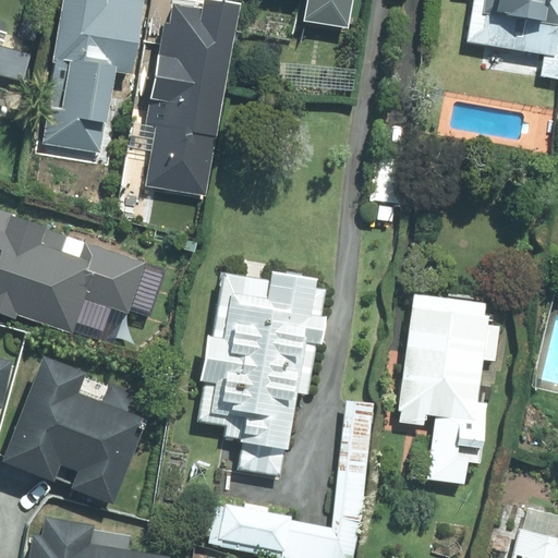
[(61,0),(45,153),(105,160),(116,70),(138,73),(146,0),(61,0)]
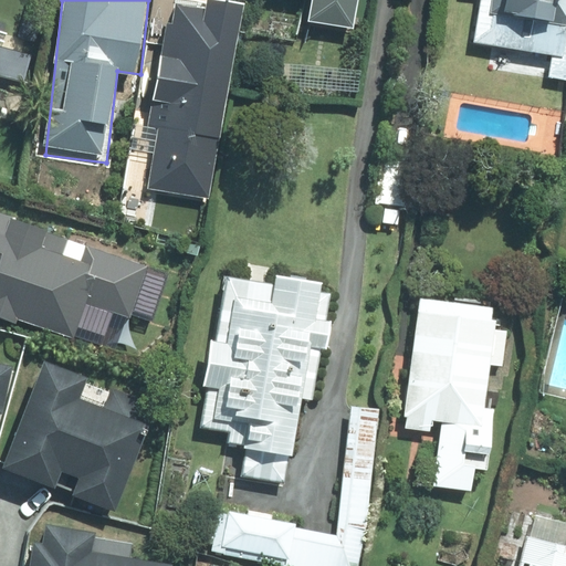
[(154,0),(147,41),(164,44),(155,97),(163,98),(148,185),(210,195),(242,0),(154,0)]
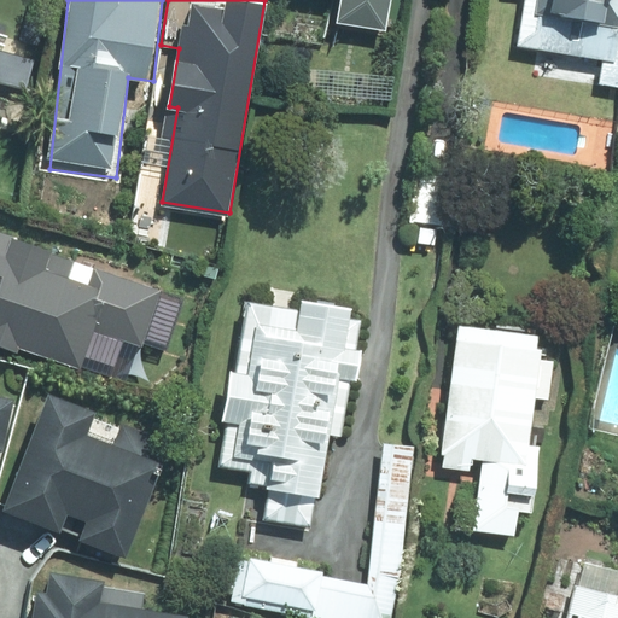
[(343,0),(342,23),(390,28),(392,0),(343,0)]
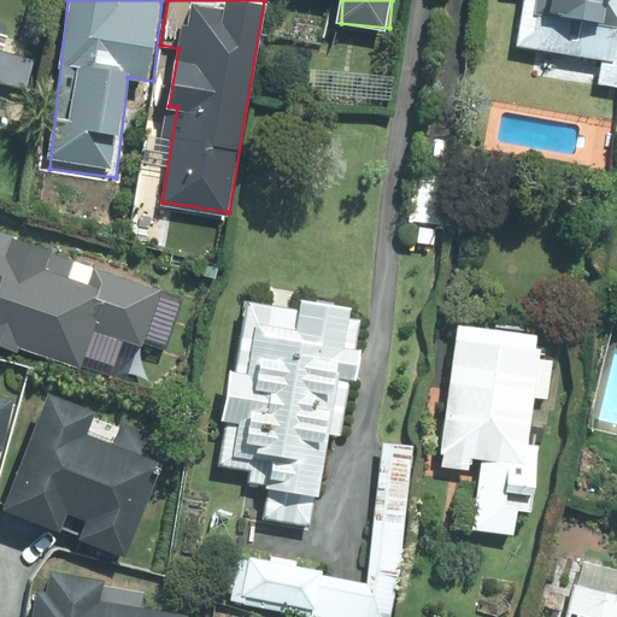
[(616,0),(521,0),(516,48),(600,58),(598,82),(616,83),(616,0)]
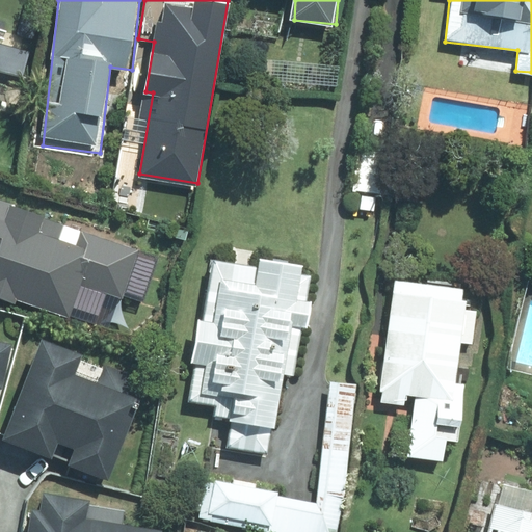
[(0,41),(0,68),(22,74),(29,48),(0,41)]
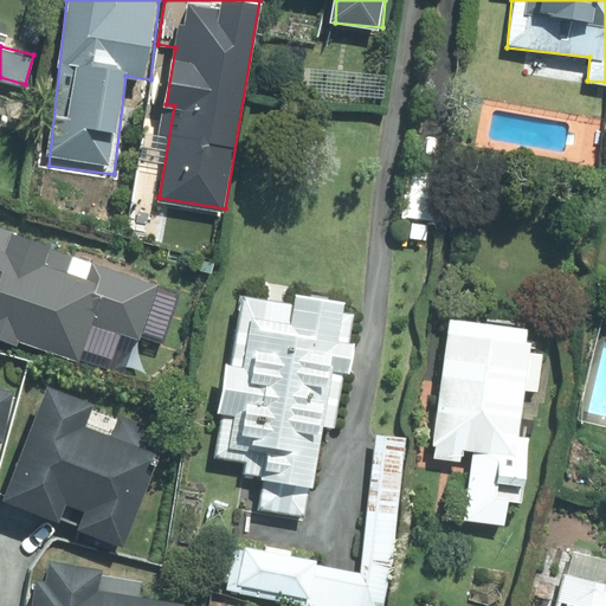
[(411,234),(431,237),(433,216),(444,217),(449,168),(410,165),(405,213),(413,214),(411,234)]
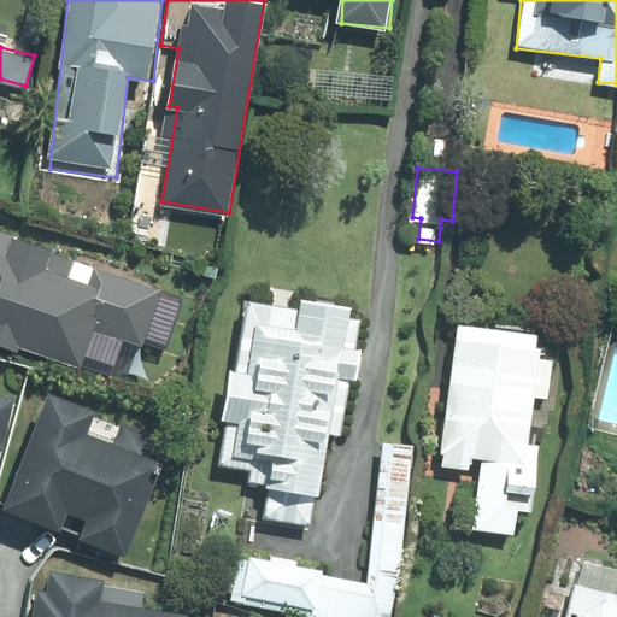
[(0,227),(0,338),(82,368),(97,325),(141,342),(160,286),(0,227)]
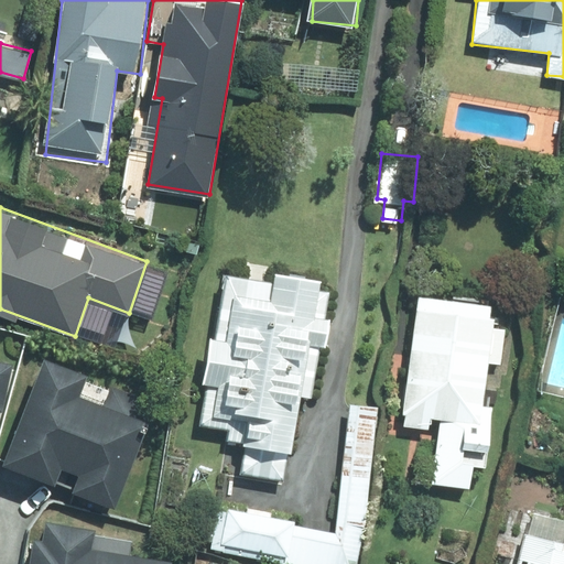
[(203,423),(230,425),(228,442),(241,443),(238,475),(286,478),(289,451),(297,451),(302,397),(313,398),(317,344),(326,344),(331,290),(322,289),(324,273),(225,264),(219,332),(210,331),(203,423)]
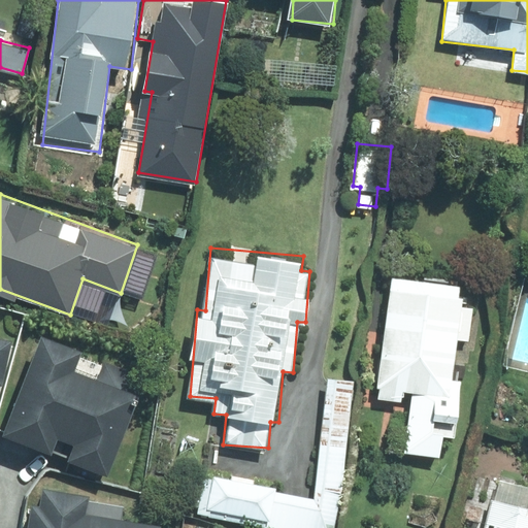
[(463,306),(465,283),(391,276),(382,397),(410,399),(406,453),(444,456),(447,428),(435,427),(436,411),(459,414),(461,378),(451,377),(453,339),(472,341),(474,307),(463,306)]
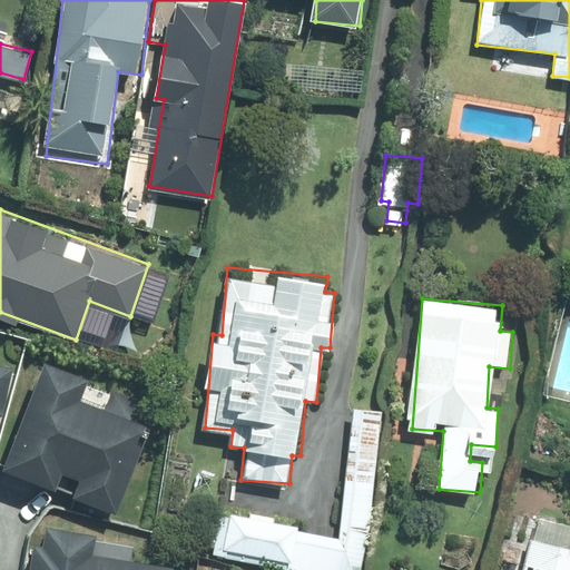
[(48,355),(9,464),(59,483),(64,471),(79,477),(74,493),(117,509),(149,420),(130,412),(135,400),(85,382),(89,371),(48,355)]
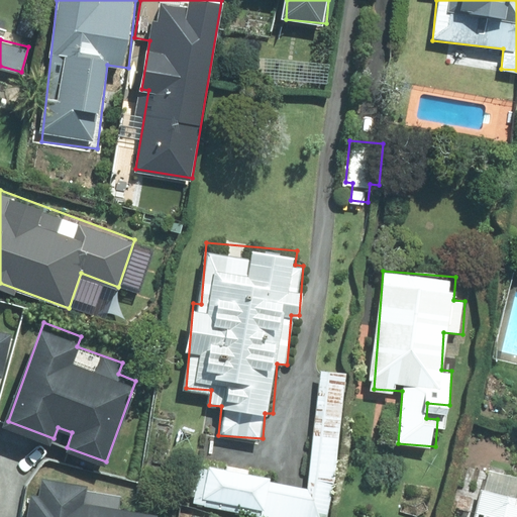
[(0,386),(2,373),(8,374),(15,329),(0,326),(0,386)]
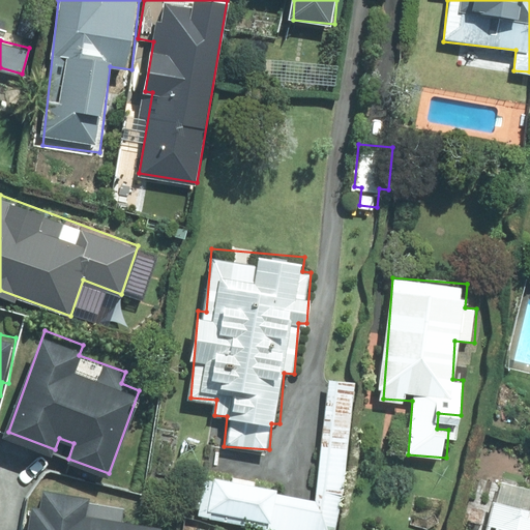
[(344,491),(354,381),(327,378),(317,489),(344,491)]
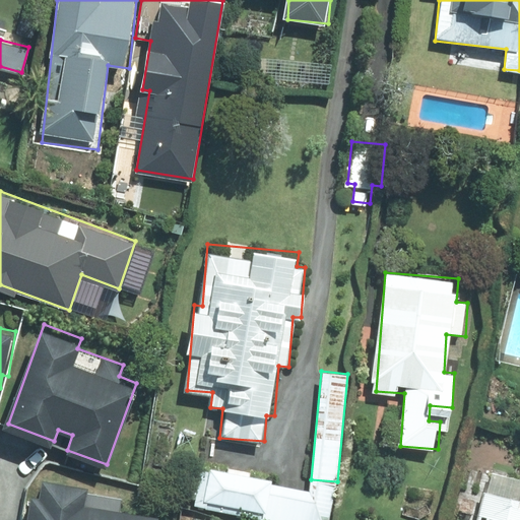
[(519,519),(519,475),(470,463),(458,507),(475,512),(473,519),(519,519)]
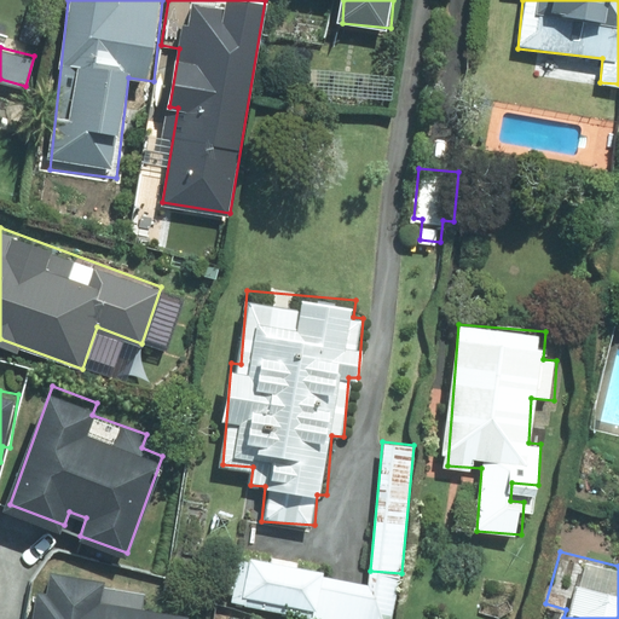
[(370,580),(239,555),(230,603),(312,618),(393,618),(400,580),(371,574),(370,580)]
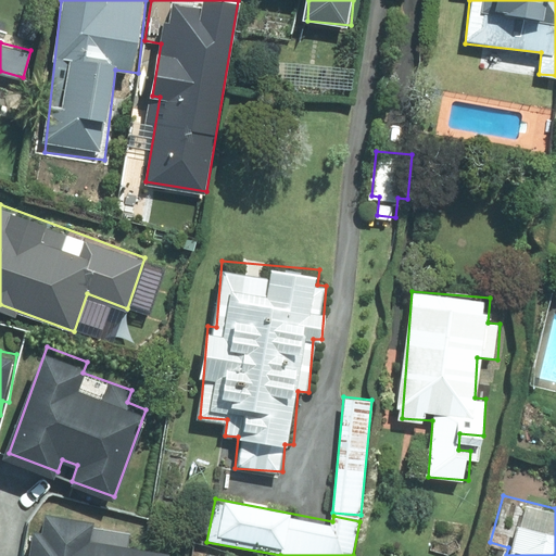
[(168,555),(171,550),(96,540),(98,518),(48,512),(45,533),(34,532),(30,555),(168,555)]
